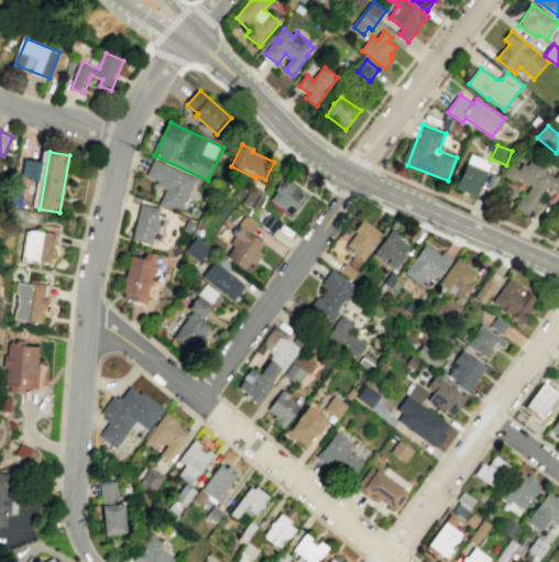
[(478,197),(493,164),(472,154),(457,188),(478,197)]
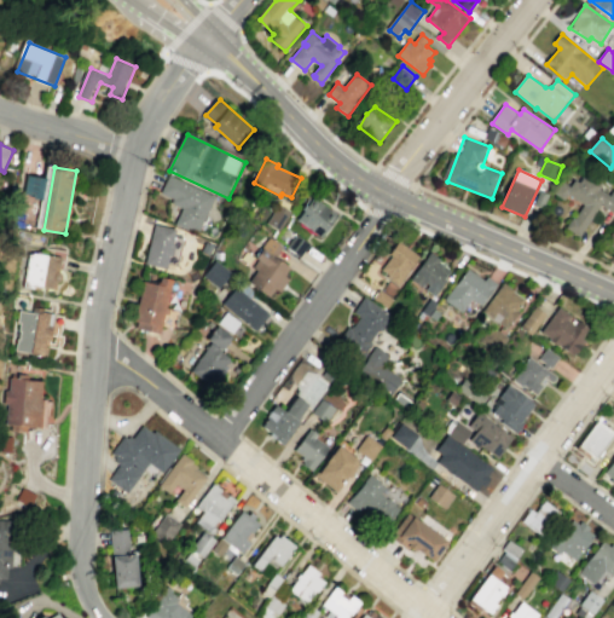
[(601,206),(613,213),(613,194),(583,174),(574,190),(565,184),(560,192),(583,207),(568,230),(581,237),(601,206)]
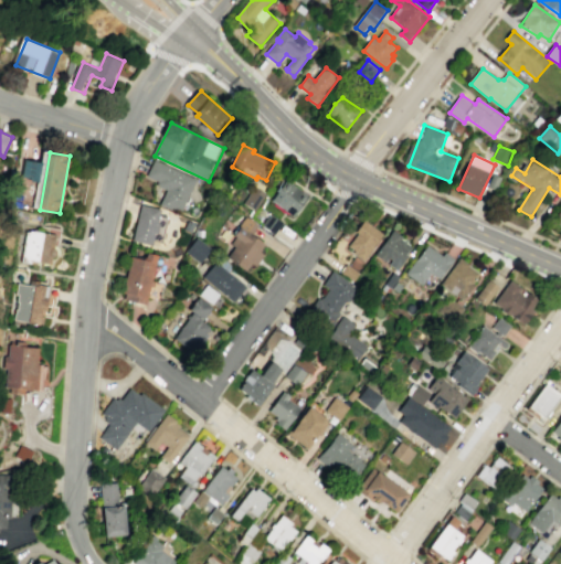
[(170,191),(160,185),(161,182),(150,177),(158,160),(199,180),(184,213),(176,209),(175,212),(162,206),(170,191)]
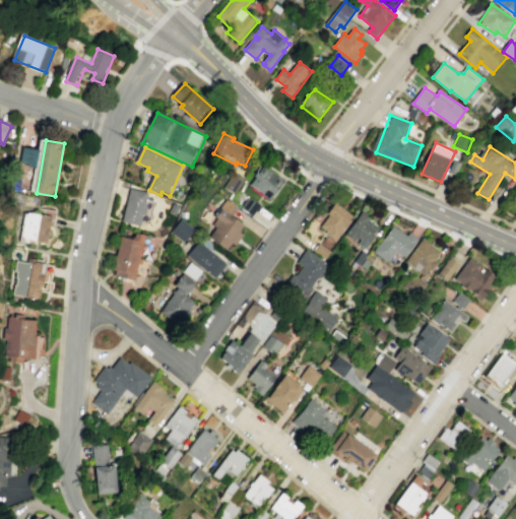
[(22,164),(25,148),(41,151),(37,167),(22,164)]
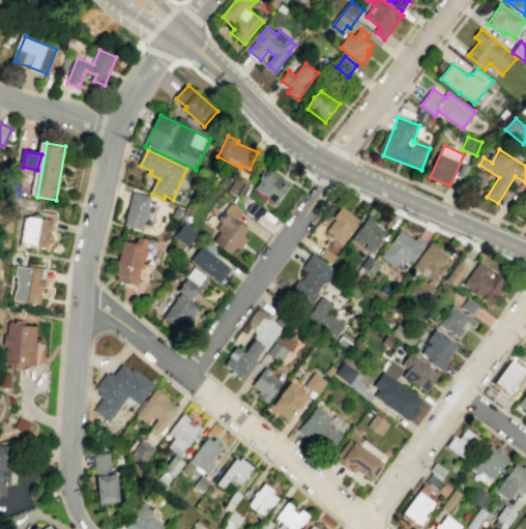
[(257,188),(271,170),(292,184),(278,204),(257,188)]
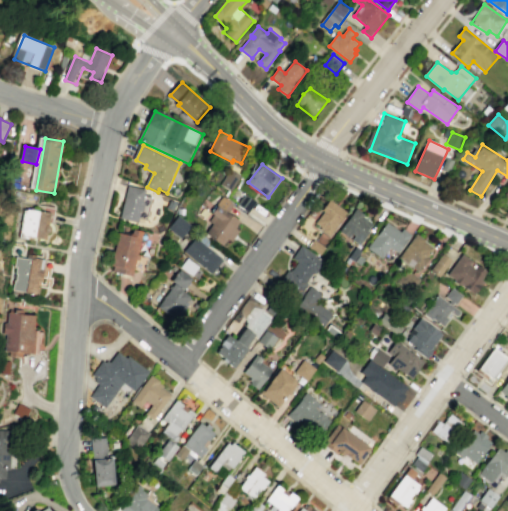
[(234,191),(223,184),(233,170),(243,176),(234,191)]
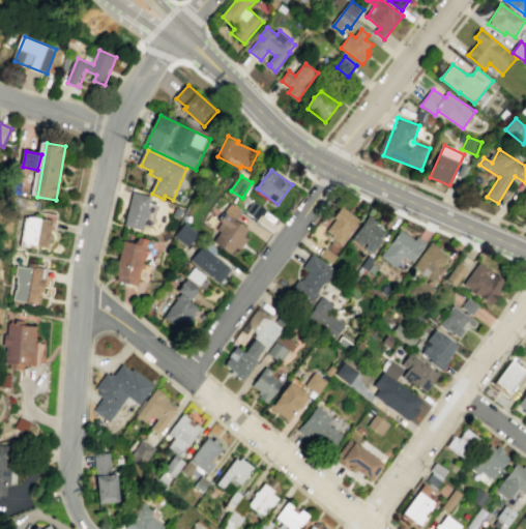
[(145,232),(126,227),(135,193),(153,198),(145,232)]
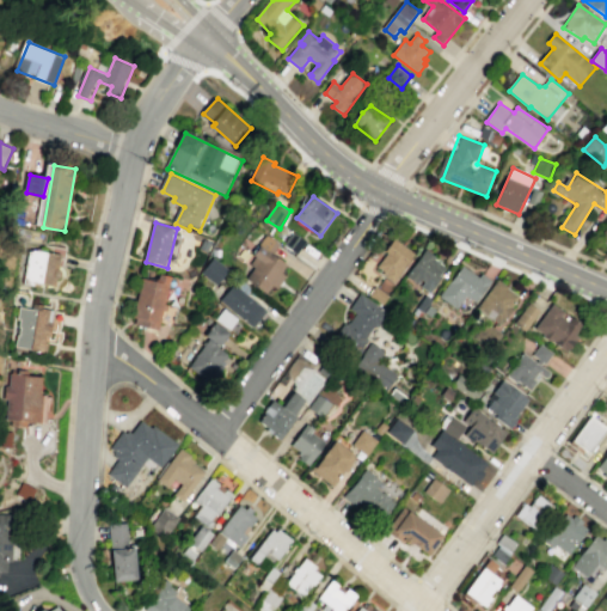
[(287,245),(296,233),(311,243),(301,256),(287,245)]
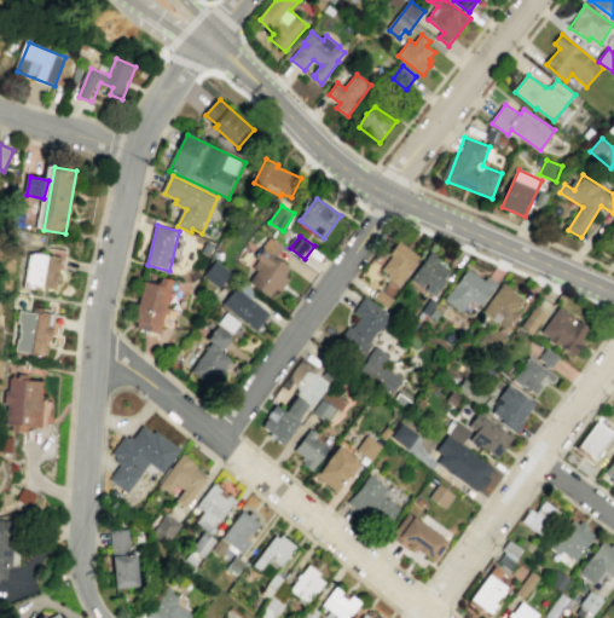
[(288,277),(293,281),(283,293),(278,289),(272,298),(253,284),(261,272),(258,269),(264,260),(260,258),(273,240),(285,248),(278,258),(294,269),(288,277)]
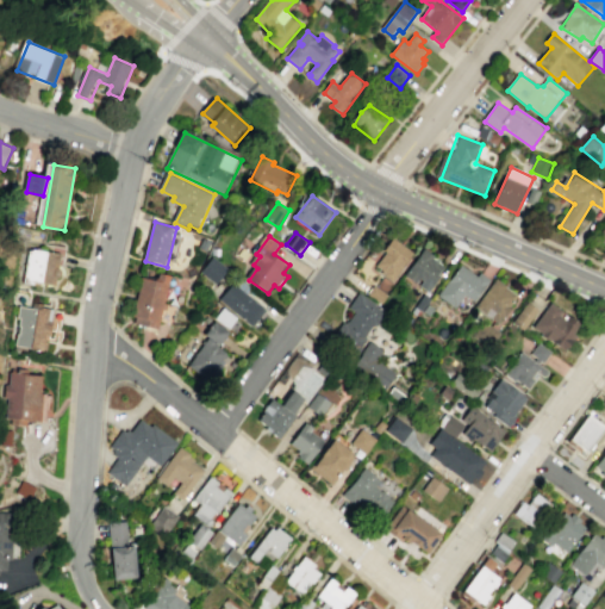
[(393,236),(417,253),(394,284),(382,274),(385,271),(378,266),(385,255),(381,253),(393,236)]
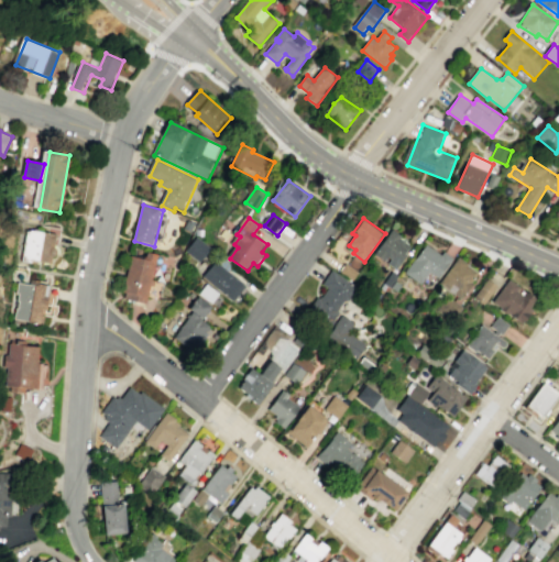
[(393,229),(374,255),(385,263),(388,257),(391,260),(388,264),(397,271),(408,254),(406,253),(409,248),(399,240),(403,237),(393,229)]
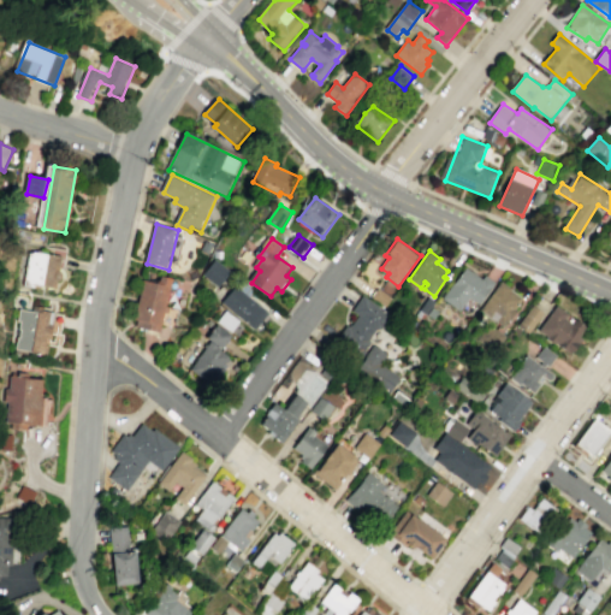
[(58,290),(30,285),(35,253),(64,258),(58,290)]
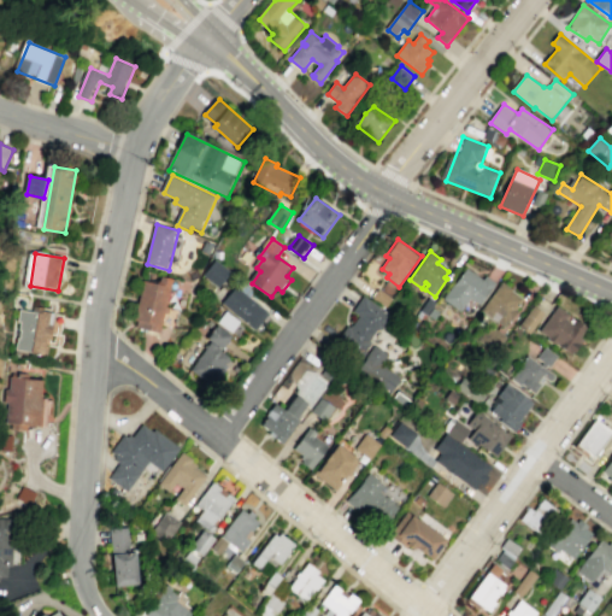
[(206,275),(219,259),(235,273),(222,288),(206,275)]
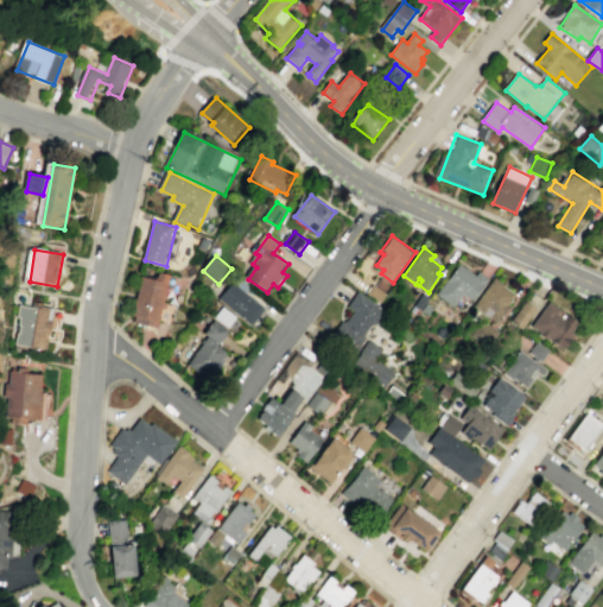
[(461,264),(438,295),(455,307),(464,295),(474,302),(490,279),(480,272),(477,276),(461,264)]
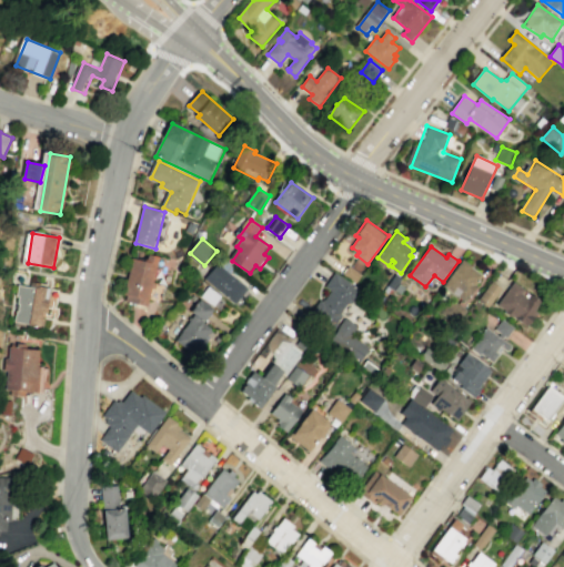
[(147,262),(148,255),(160,257),(149,309),(127,303),(128,296),(126,295),(134,260),(147,262)]
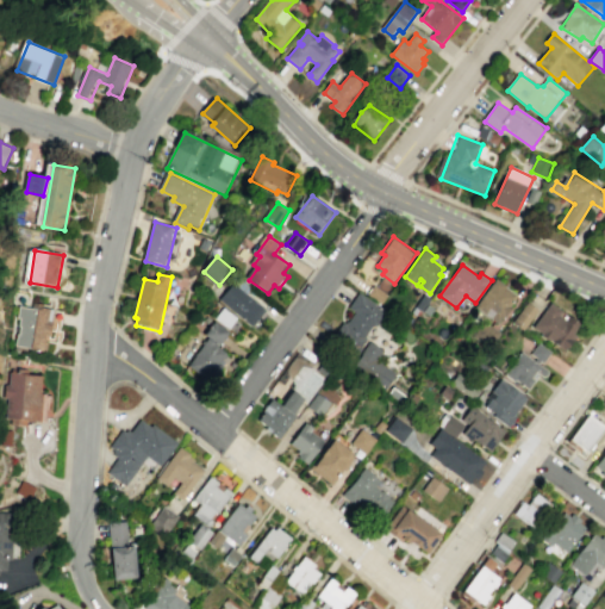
[(498,279),(476,308),(499,323),(504,317),(505,318),(512,308),(511,306),(519,296),(507,287),(509,286),(498,279)]
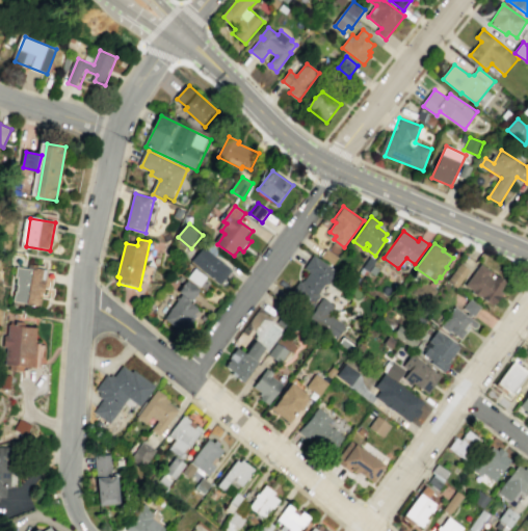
[(193,262),(206,247),(235,271),(222,286),(193,262)]
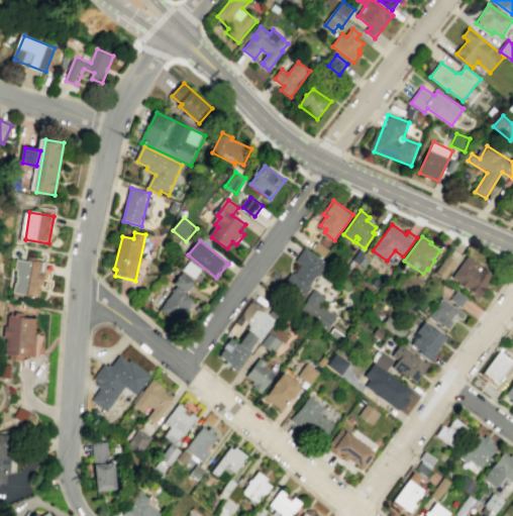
[(318,242),(330,250),(324,259),(312,250),(318,242)]
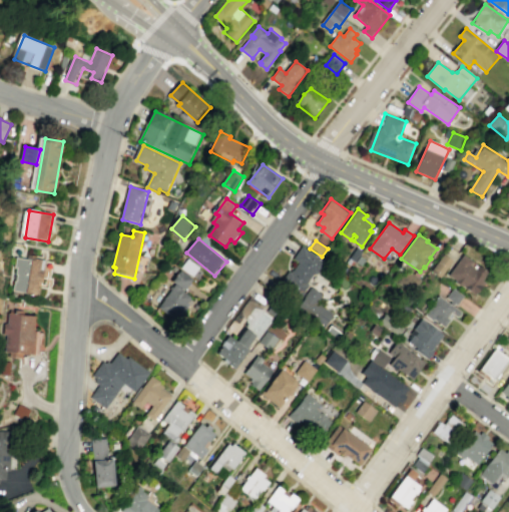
[(304,245),(328,263),(321,273),(319,273),(317,275),(316,275),(309,284),(311,285),(304,295),(283,281),(290,271),(292,272),(294,270),(295,271),(300,264),(294,260),(304,245)]
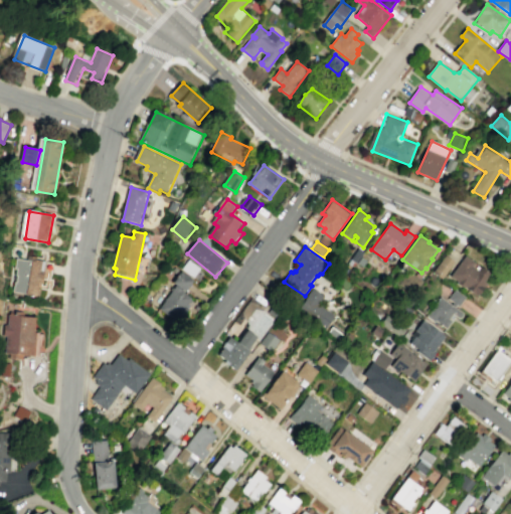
[(359,248),(365,253),(358,264),(352,260),(359,248)]
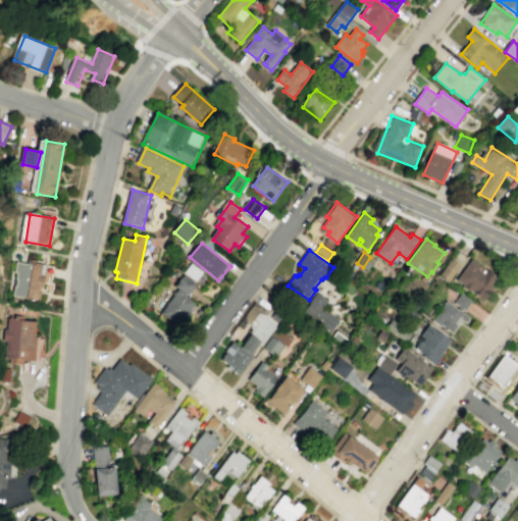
[(453,259),(462,266),(450,282),(439,275),(453,259)]
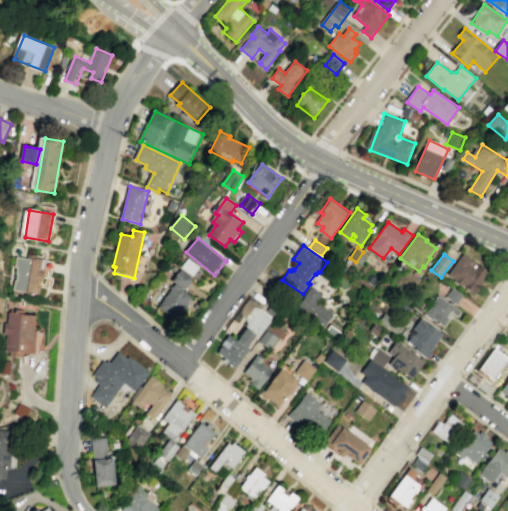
[(464,254),(474,261),(471,265),(476,268),(479,264),(489,272),(484,280),(487,282),(483,287),(481,286),(476,294),(463,285),(462,286),(457,282),(458,280),(449,275),(464,254)]
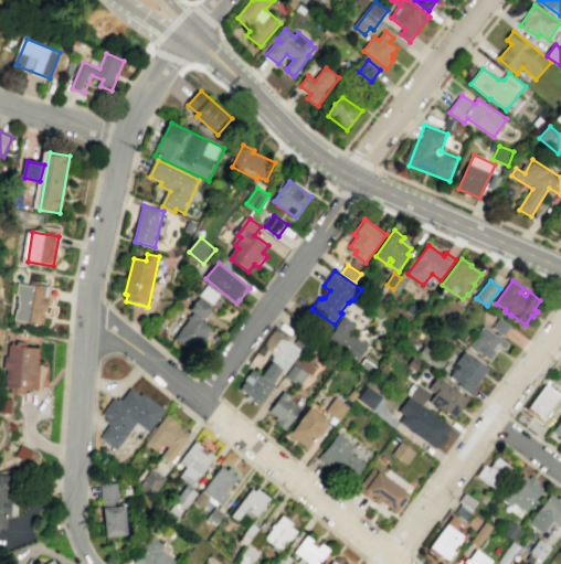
[(32,286),(33,285),(53,288),(49,312),(45,312),(43,327),(18,322),(24,285),(32,286)]
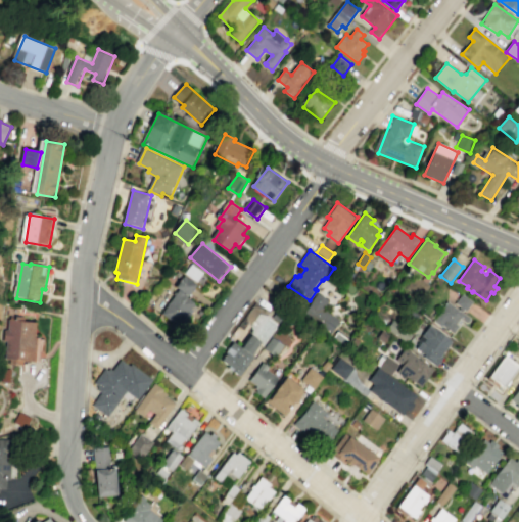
[(187,273),(193,265),(206,274),(200,282),(187,273)]
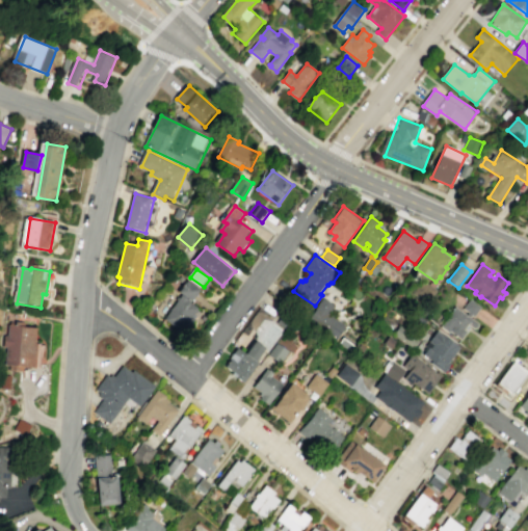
[(423,281),(437,291),(427,303),(414,293),(423,281)]
